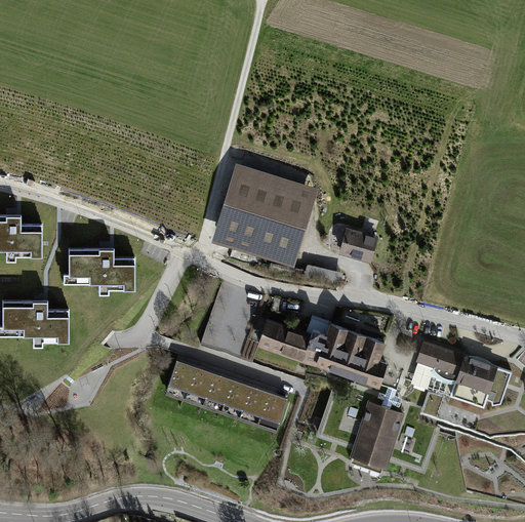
[(292,265),(314,190),(239,168),(216,243),(292,265)]
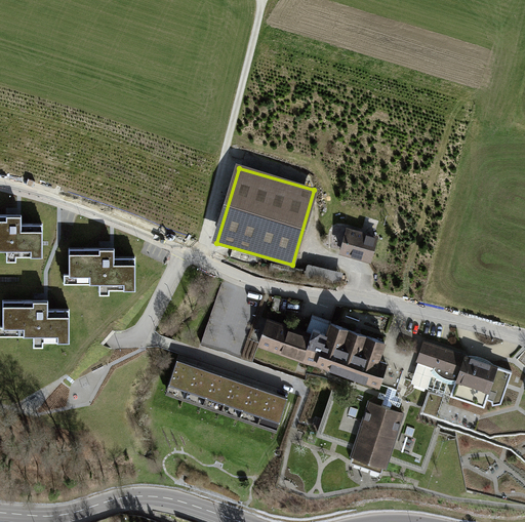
[(21,214),(0,213),(0,249),(5,249),(5,261),(14,259),(14,254),(41,253),(40,225),(21,225),(21,214)]
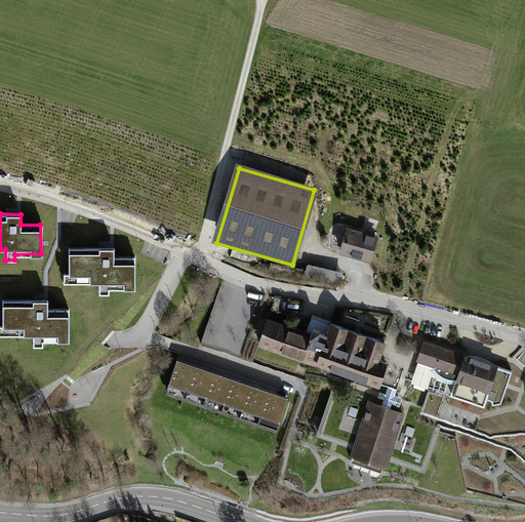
[(375,240),(350,234),(345,254),(369,261),(375,240)]
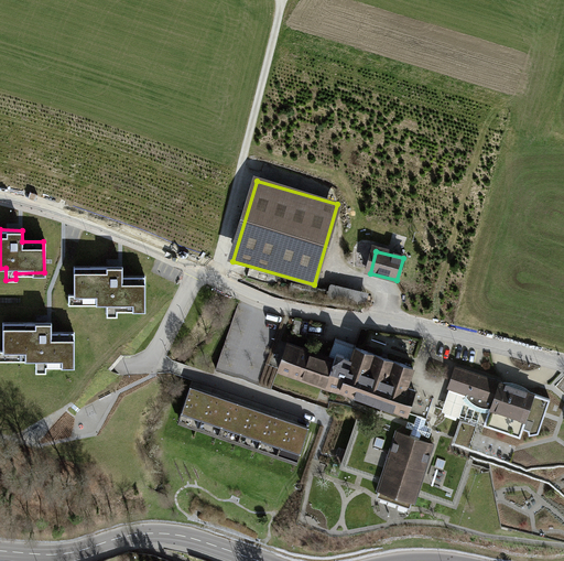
[(122,267),(73,267),(73,293),(68,293),(68,304),(107,304),(107,316),(116,316),(116,311),(145,311),(145,278),(122,278),(122,267)]
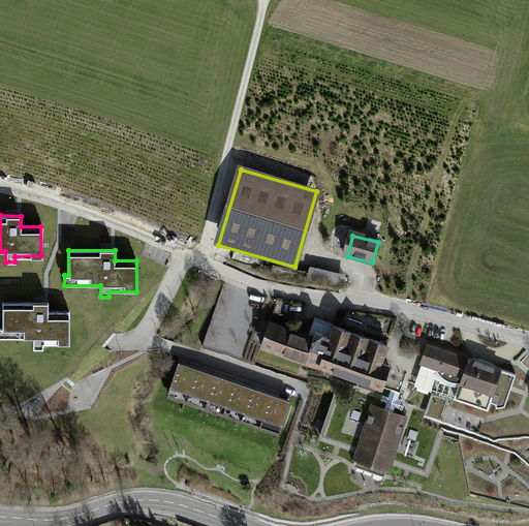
[(48,303),(1,303),(2,328),(0,328),(0,338),(33,338),(33,348),(41,348),(41,344),(69,344),(68,312),(48,313),(48,303)]
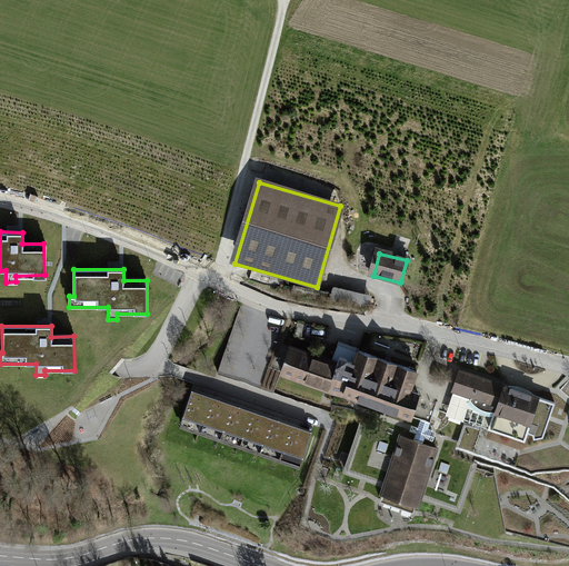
[(345,347),(338,368),(312,359),(315,356),(289,348),(280,376),(329,394),(415,423),(421,395),(413,393),(419,373),(345,347)]
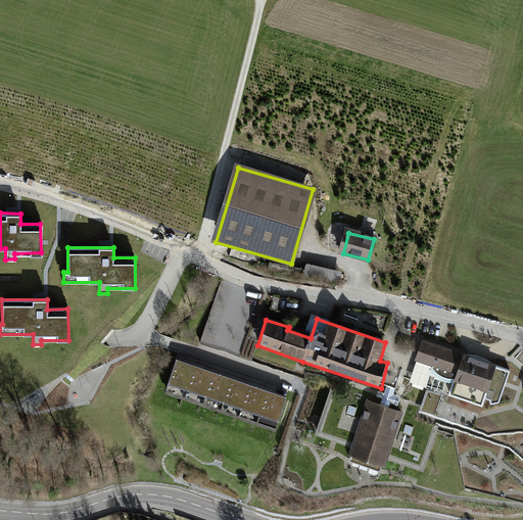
[(455,381),(449,396),(482,408),(484,400),(489,402),(490,406),(498,405),(506,385),(510,373),(422,343),(416,362),(433,368),(432,370),(436,374),(441,378),(448,381),(455,381)]
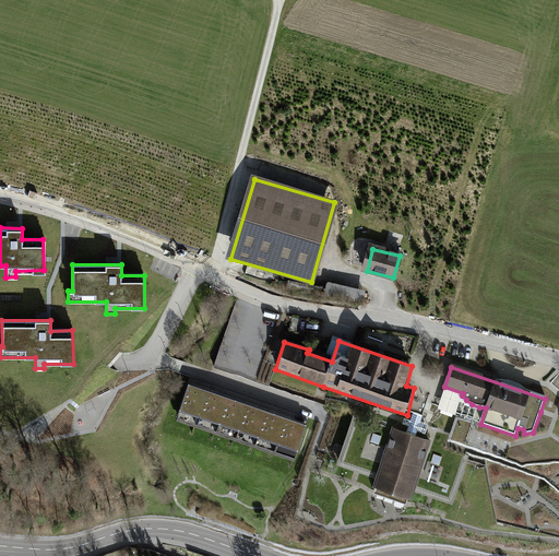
[(187,386),(176,417),(295,458),(306,426),(187,386)]
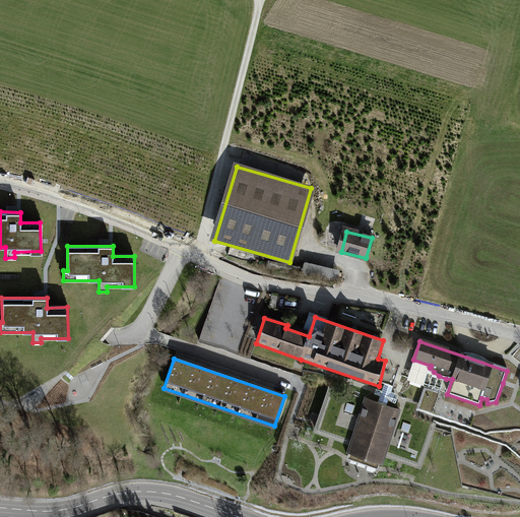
[(519,388),(503,383),(496,402),(488,403),(486,399),(481,398),(479,405),(447,394),(434,389),(433,394),(426,391),(420,405),(417,404),(412,417),(433,424),(434,419),(442,423),(450,428),(451,426),(458,431),(460,429),(470,435),(471,433),(479,438),(480,436),(491,442),(492,440),(508,445),(516,455),(517,453),(519,457),(519,388)]
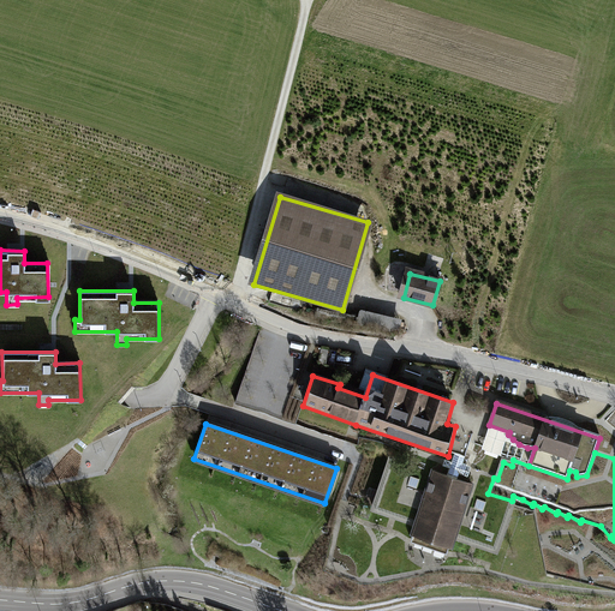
[(390,460),(374,510),(415,525),(412,532),(452,545),(455,538),(496,552),(514,502),(512,501),(488,493),(457,483),(459,477),(464,478),(467,468),(463,466),(465,460),(455,456),(447,479),(390,460)]
